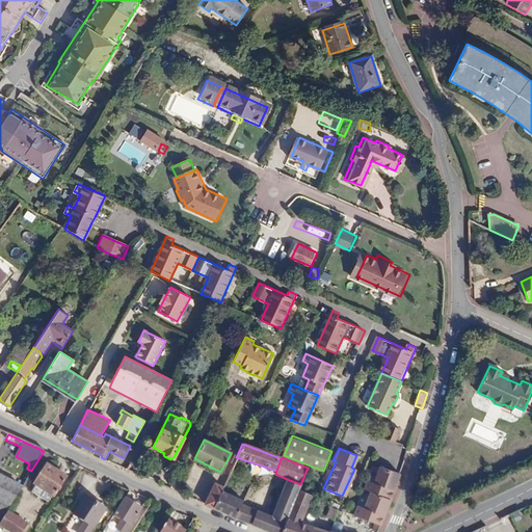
[(34,484),(36,485),(51,495),(54,497),(67,477),(48,464),(34,484)]
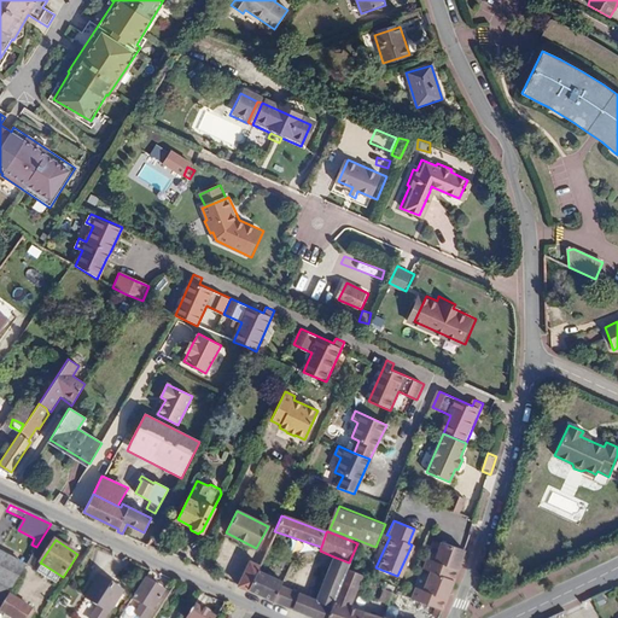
[(454,582),(464,552),(441,543),(435,563),(426,559),(423,570),(430,572),(454,582)]
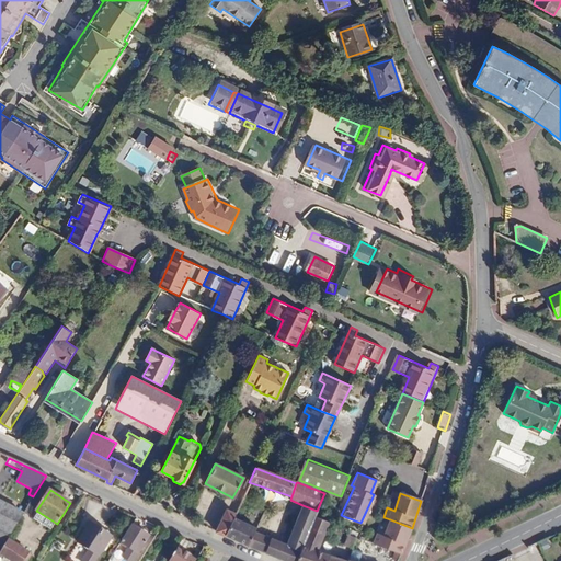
[(0,501),(0,529),(10,536),(23,514),(0,501)]
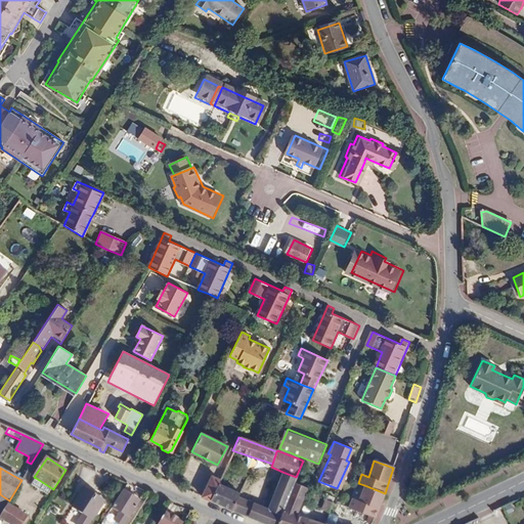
[(262,522),(268,523),(276,523),(294,482),(296,477),(282,472),(267,509),(262,522)]
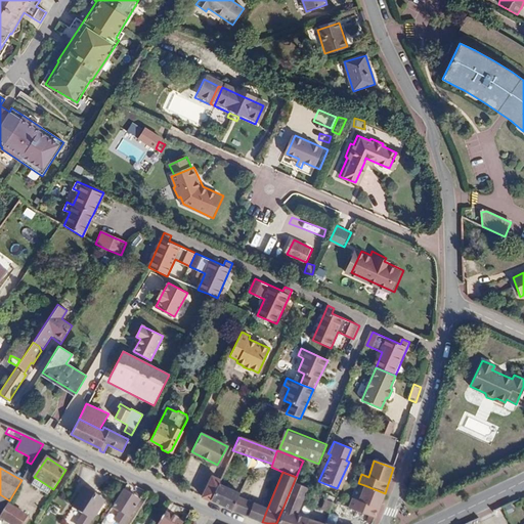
[(202,496),(210,499),(217,483),(219,479),(211,476),(202,496)]
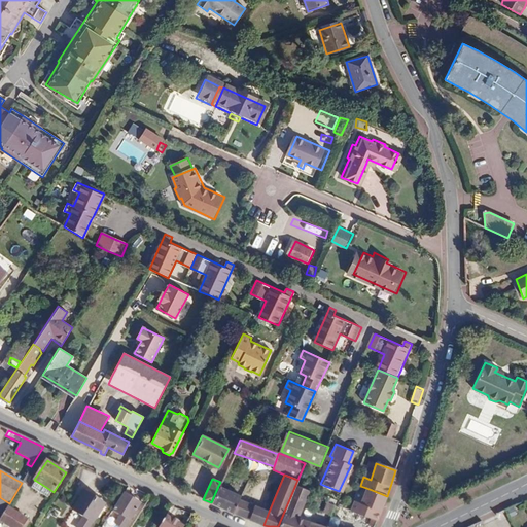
[(50,490),(36,481),(33,487),(46,496),(50,490)]
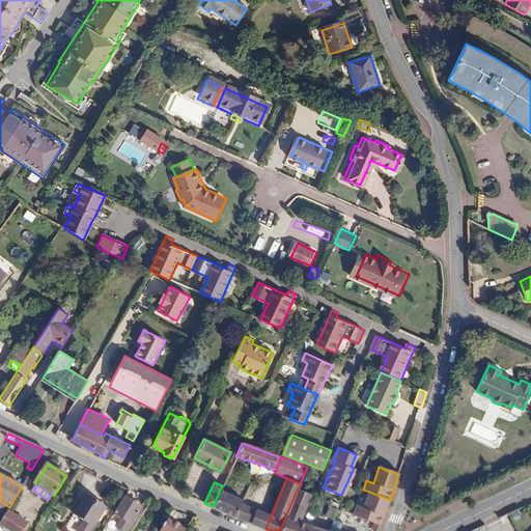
[(325,530),(326,530),(301,522),(312,495),(298,488),(280,530),(325,530)]
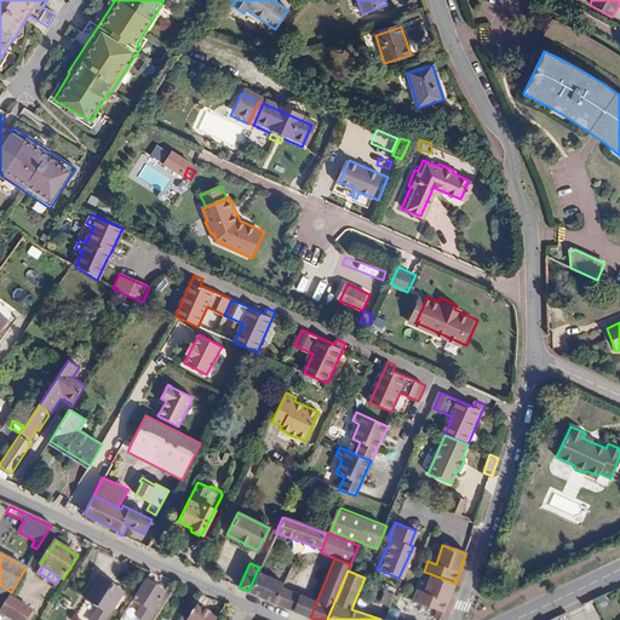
[(282,584),(257,572),(248,591),(275,603),(281,587),(282,584)]
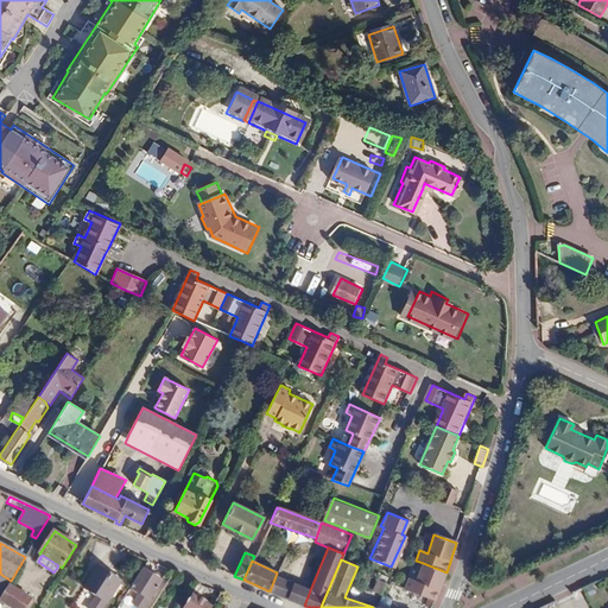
[(435,601),(447,572),(423,563),(416,581),(409,578),(404,590),(435,601)]
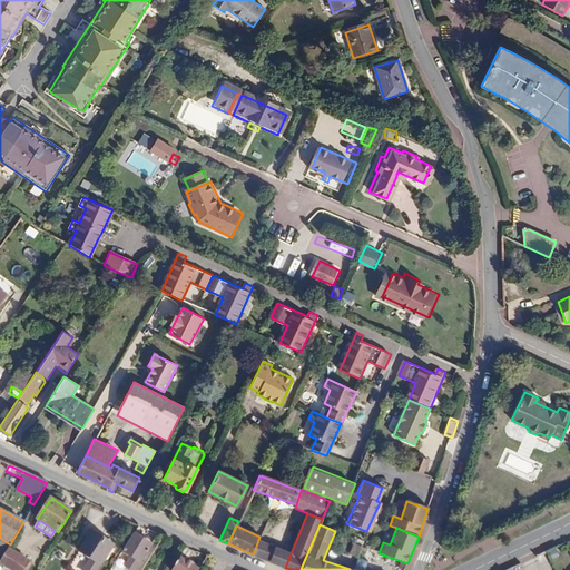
[(79,552),(100,566),(115,543),(101,534),(99,538),(91,532),(79,552)]
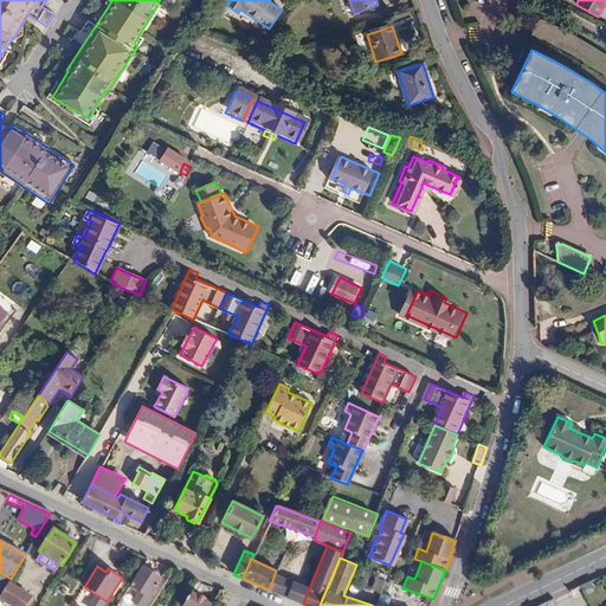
[(162,580),(142,567),(130,586),(131,587),(129,590),(136,594),(139,591),(140,592),(149,599),(162,580)]
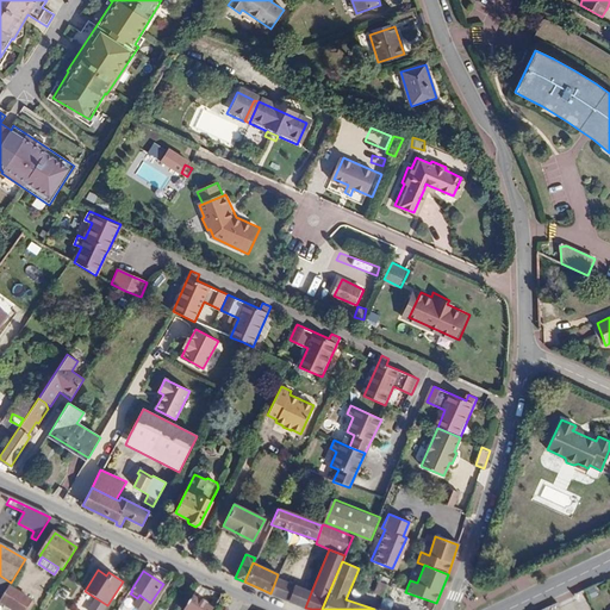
[(10,585),(11,583),(0,576),(0,593),(4,596),(10,585)]
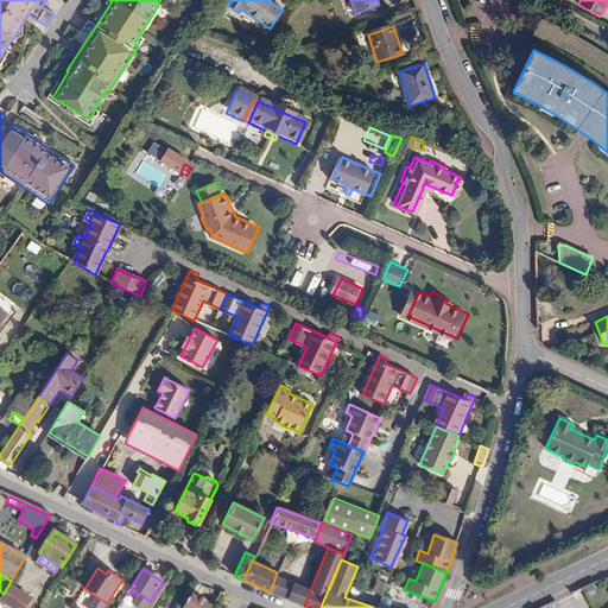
[(285,580),(276,576),(270,591),(279,596),(285,580)]
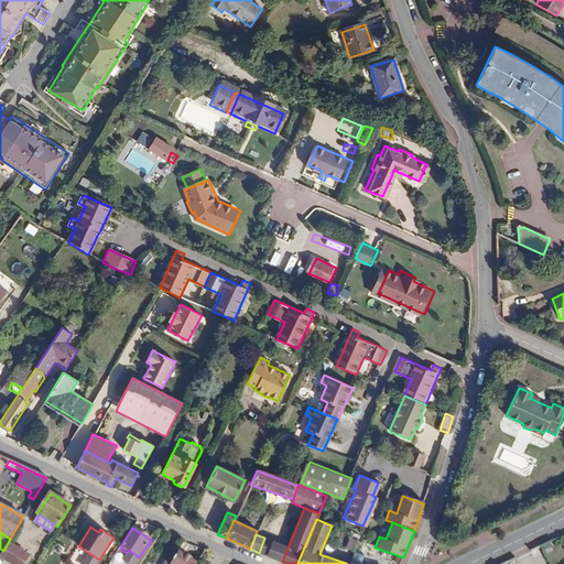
[(356,551),(360,540),(351,537),(347,548),(356,551)]
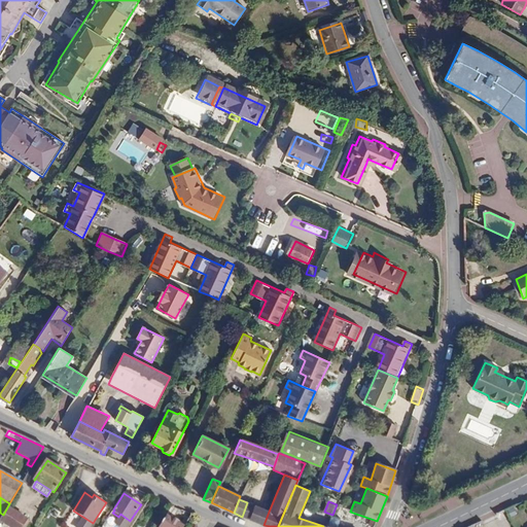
[(242,517),(249,519),(254,505),(247,502),(242,517)]
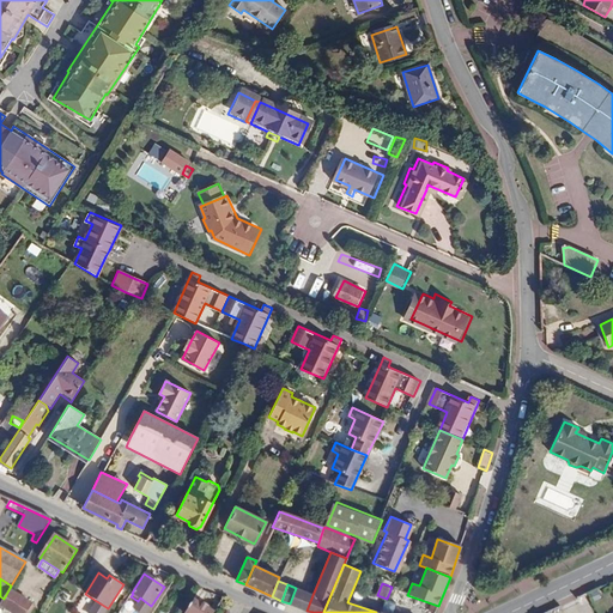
[(0,604),(0,605),(11,612),(26,612),(32,605),(10,588),(4,599),(0,604)]
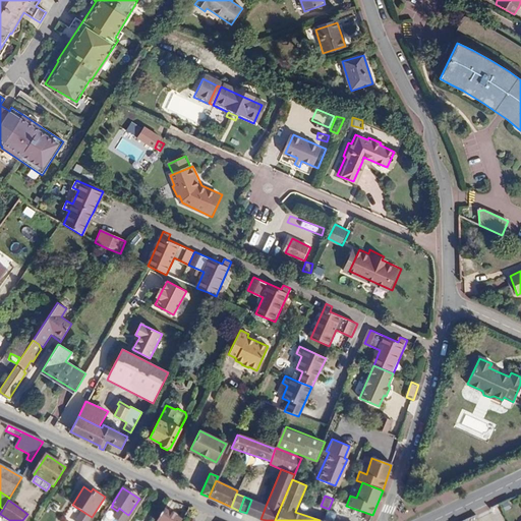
[(246,513),(261,519),(266,506),(251,500),(246,513)]
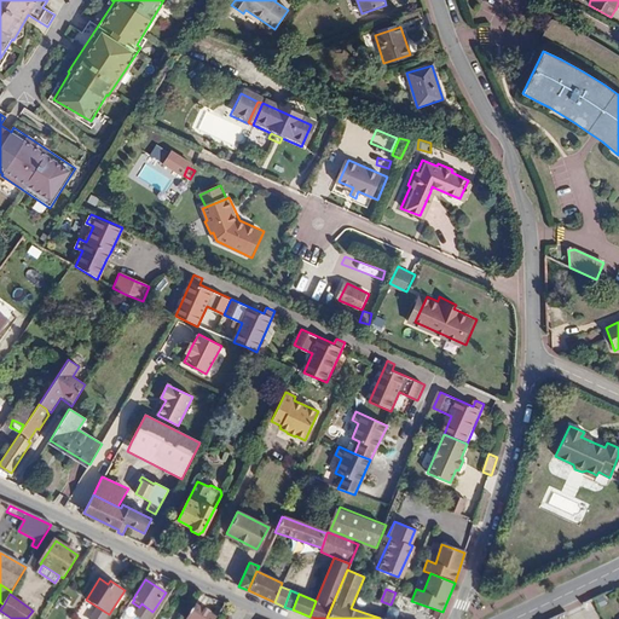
[(605,596),(593,602),(595,607),(607,601),(605,596)]
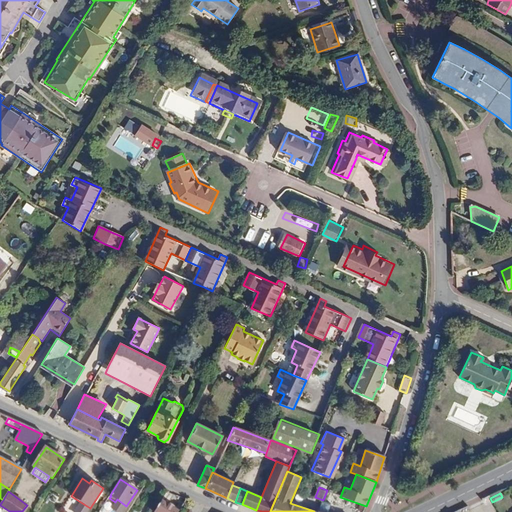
[(87,511),(90,508),(71,496),(62,509),(67,511),(87,511)]
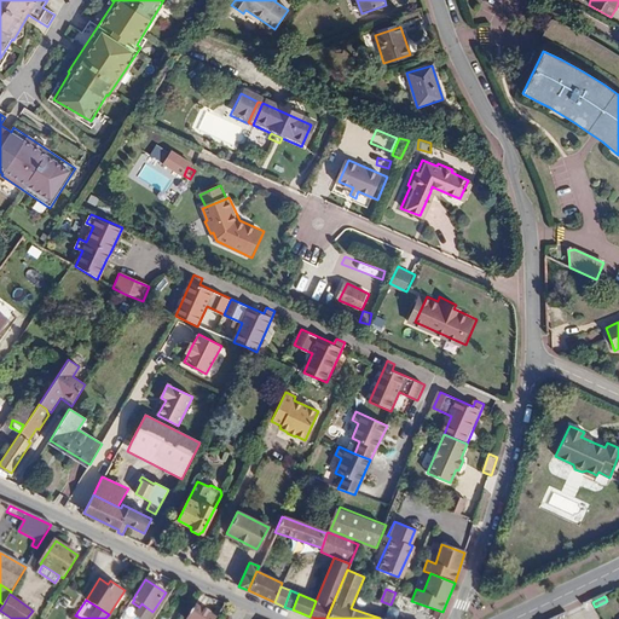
[(140,618),(148,618),(152,612),(143,605),(136,615),(140,618)]
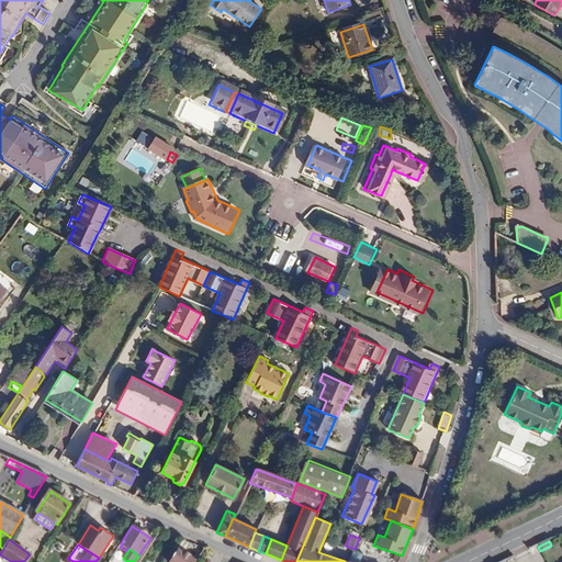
[(197,561),(178,549),(169,561),(197,561)]
